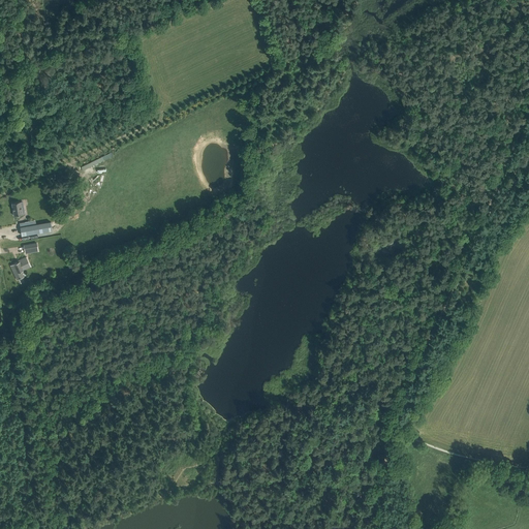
[(86,168),(114,156),(112,153),(84,164),(86,168)]
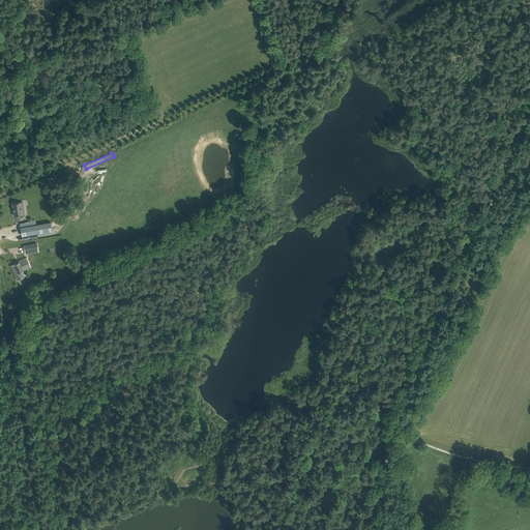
[(22,207),(21,202),(11,204),(13,216),(25,214),(25,211),(24,207),(22,207)]
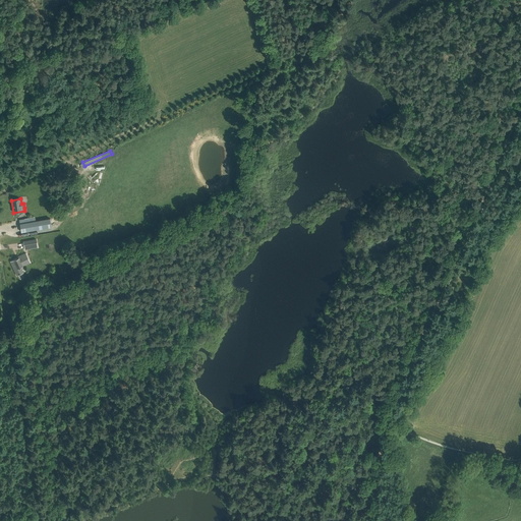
[(51,227),(50,219),(20,224),(21,232),(51,227)]
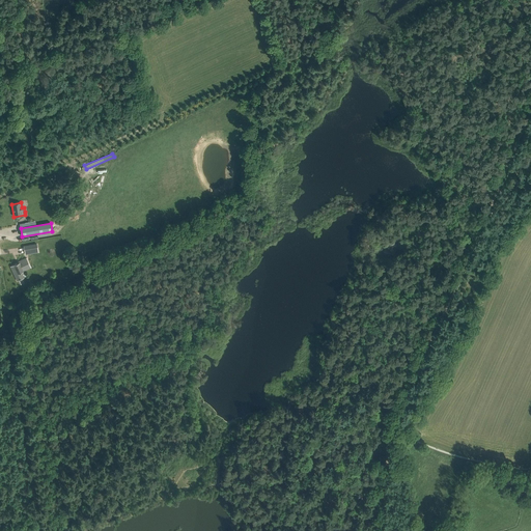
[(32,253),(31,250),(37,249),(36,244),(24,247),(25,254),(32,253)]
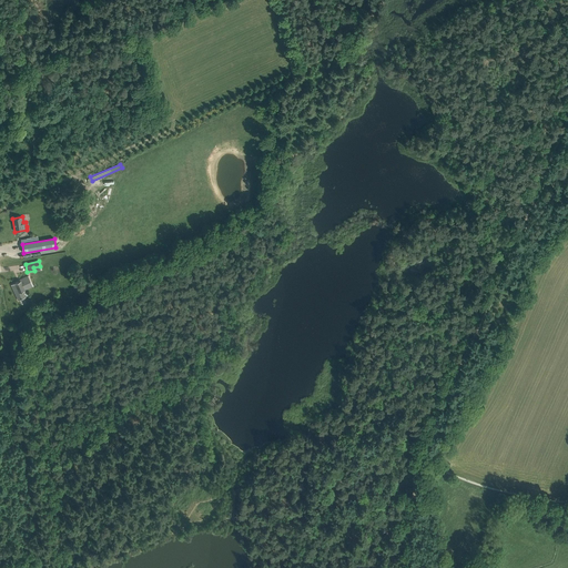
[(31,283),(28,276),(19,280),(20,282),(11,285),(18,301),(26,297),(21,288),(31,283)]
